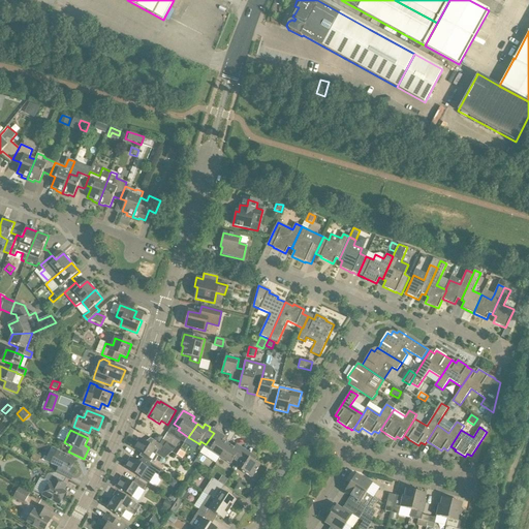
[(219,436),(214,433),(206,444),(211,448),(210,450),(220,458),(228,444),(223,441),(225,437),(220,434),(219,436)]
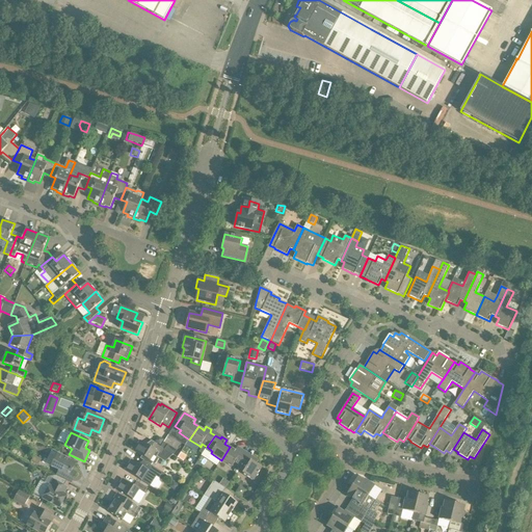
[(134,451),(142,456),(140,459),(145,462),(152,466),(153,463),(156,464),(160,458),(157,457),(160,453),(162,455),(165,450),(155,443),(152,448),(140,441),(134,451)]
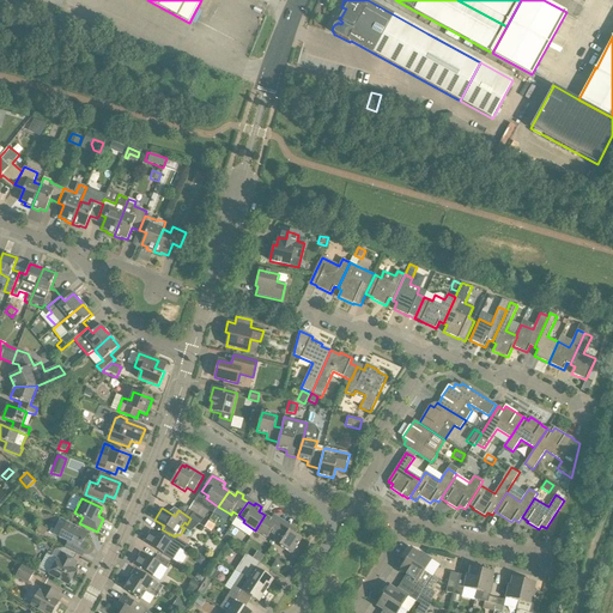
[(229,522),(234,525),(238,515),(232,511),(231,515),(230,514),(229,516),(230,516),(232,517),(229,522)]
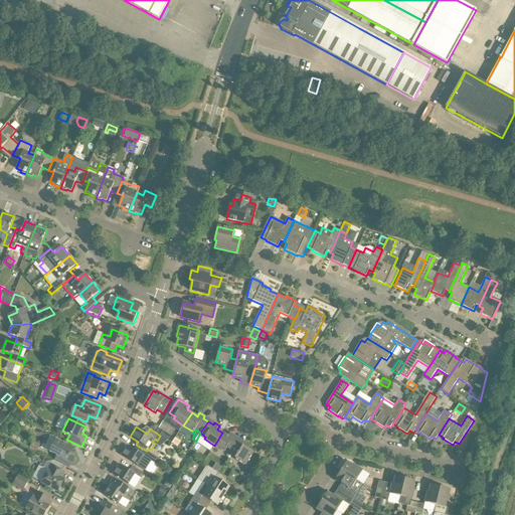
[(228,436),(222,433),(214,446),(224,452),(226,450),(231,453),(238,442),(233,439),(235,436),(230,433),(228,436)]
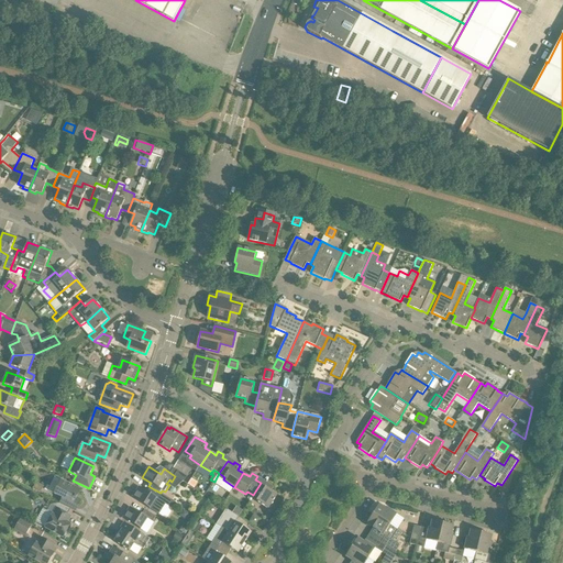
[(80,490),(62,481),(54,494),(63,498),(59,504),(69,509),(75,511),(81,500),(76,497),(80,490)]
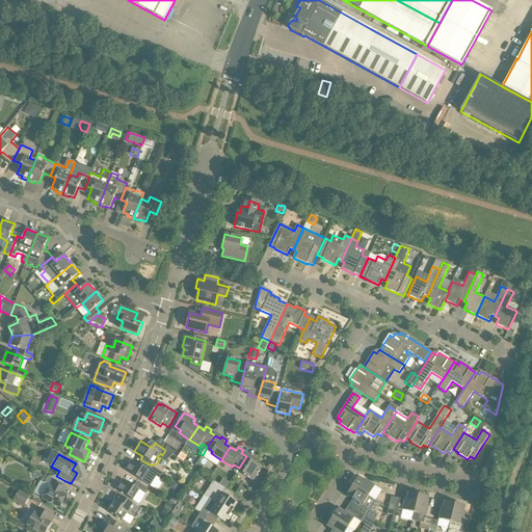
[(34,456),(31,462),(38,467),(42,460),(34,456)]
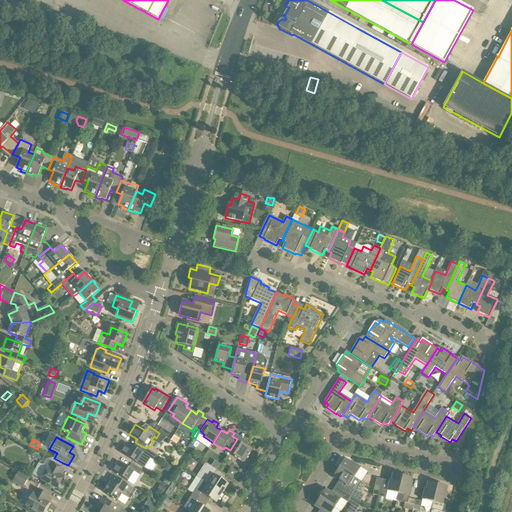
[(237,439),(230,450),(235,453),(233,456),(244,463),(252,450),(247,446),(249,443),(244,440),(242,442),(237,439)]
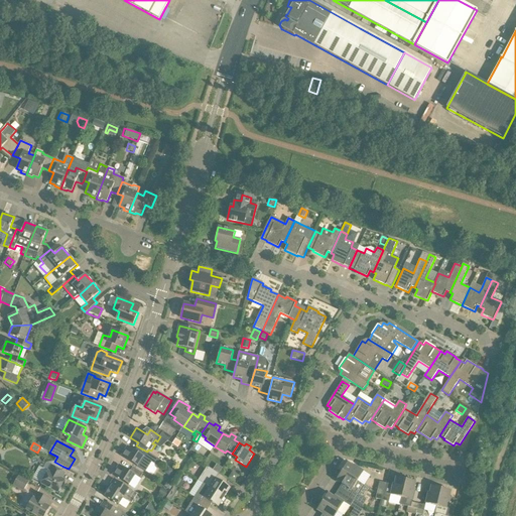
[(128,446),(122,457),(146,472),(152,463),(156,466),(160,461),(147,452),(141,448),(138,453),(128,446)]
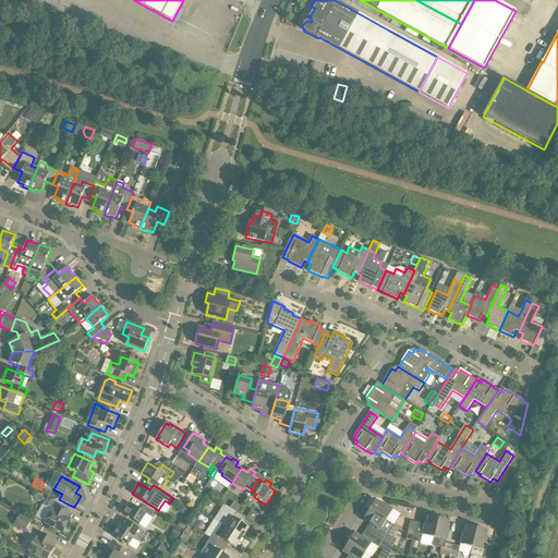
[(71,511),(67,509),(69,505),(59,499),(50,501),(47,507),(43,505),(35,518),(45,523),(62,533),(70,519),(68,518),(71,511)]
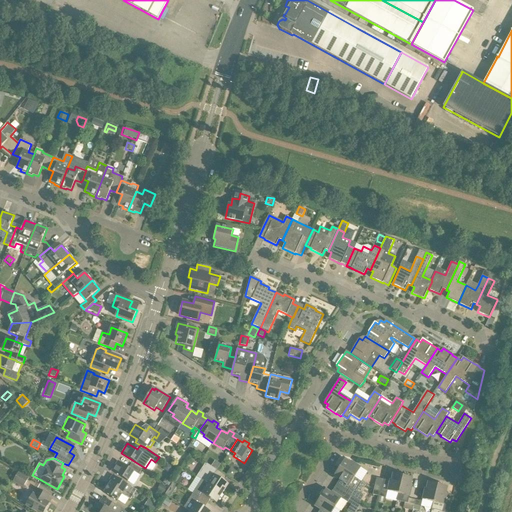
[(339,468),(355,477),(361,468),(351,462),(350,463),(345,459),(339,468)]
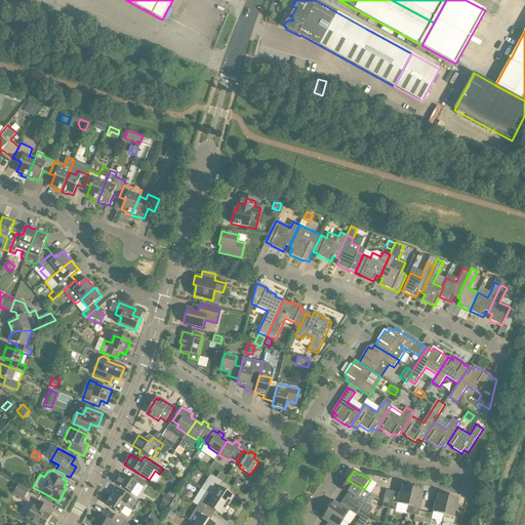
[(122,473),(115,483),(131,493),(137,484),(143,487),(146,482),(135,475),(132,480),(122,473)]
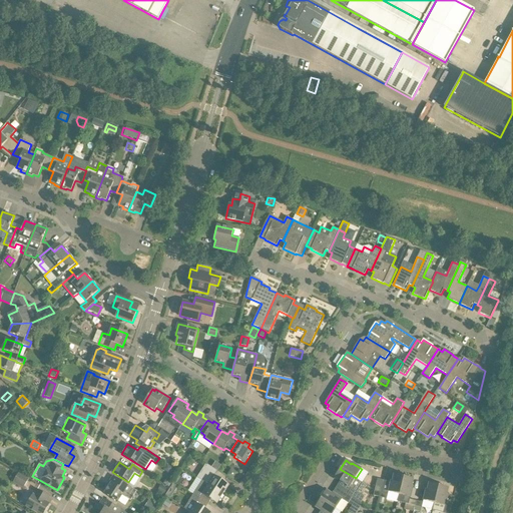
[(208,465),(204,470),(208,473),(202,481),(223,494),(229,485),(223,481),(226,477),(208,465)]
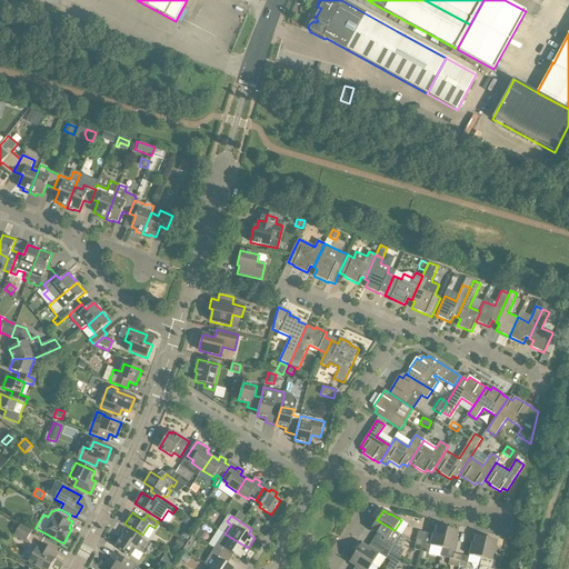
[(377,535),(379,536),(389,542),(385,549),(390,552),(399,558),(403,552),(392,545),(399,533),(395,530),(377,520),(371,529),(378,533),(377,535)]
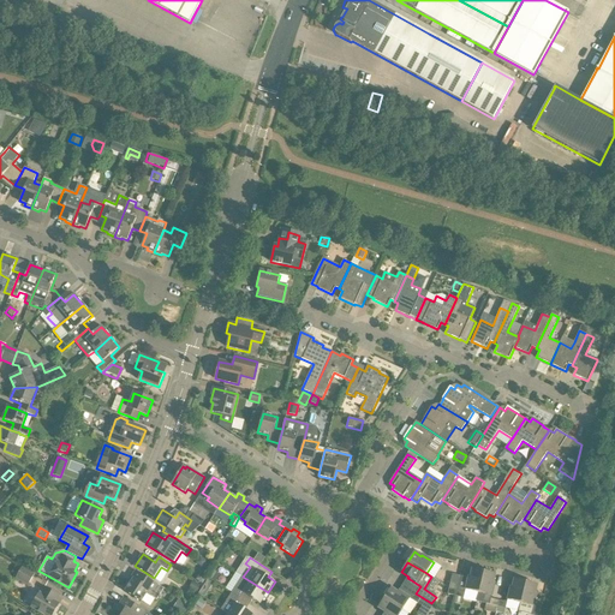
[(22,567),(16,578),(28,585),(35,574),(22,567)]
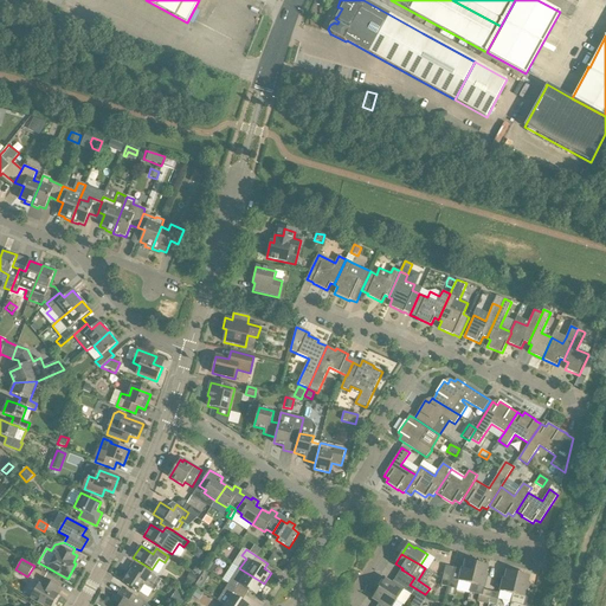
[(462,568),(458,581),(462,582),(471,585),(477,563),(465,561),(463,568),(462,568)]
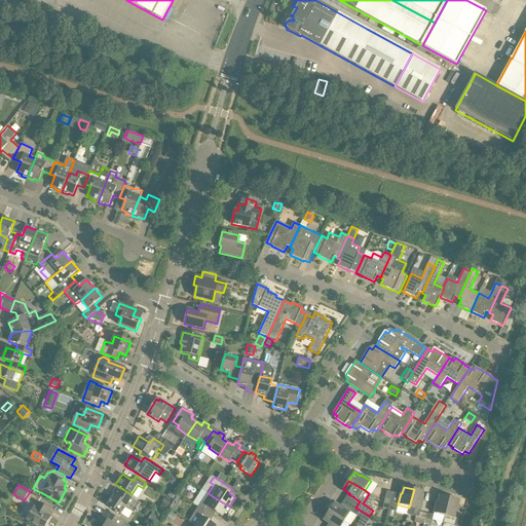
[(141,503),(116,488),(107,503),(108,504),(107,506),(121,515),(125,508),(135,514),(141,503)]
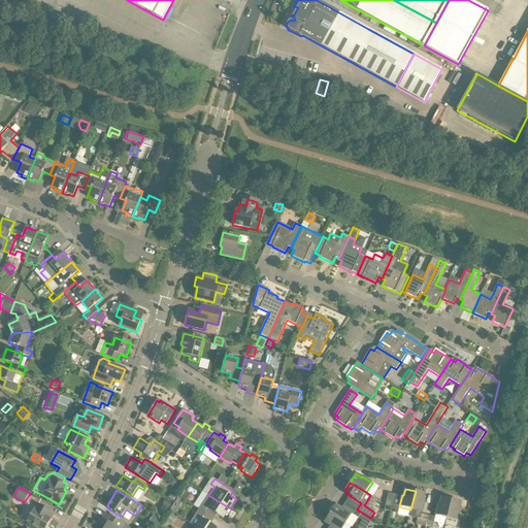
[(189,495),(184,491),(179,497),(185,500),(189,495)]
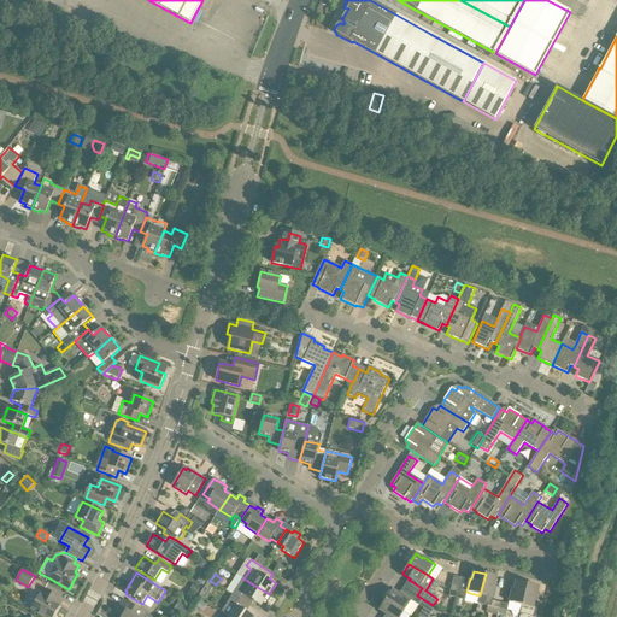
[(500,603),(493,600),(497,585),(495,585),(497,576),(486,574),(480,595),(479,604),(489,606),(499,609),(500,603)]
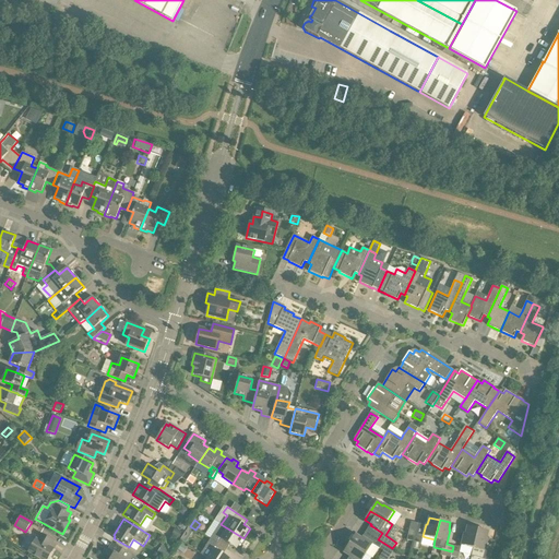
[(188,525),(185,523),(180,524),(177,528),(183,532),(188,525)]
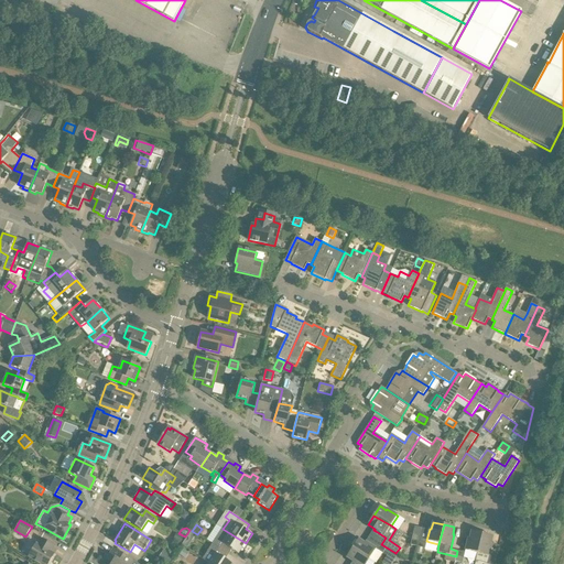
[(223,529),(218,537),(213,544),(229,554),(231,550),(238,554),(246,543),(223,529)]
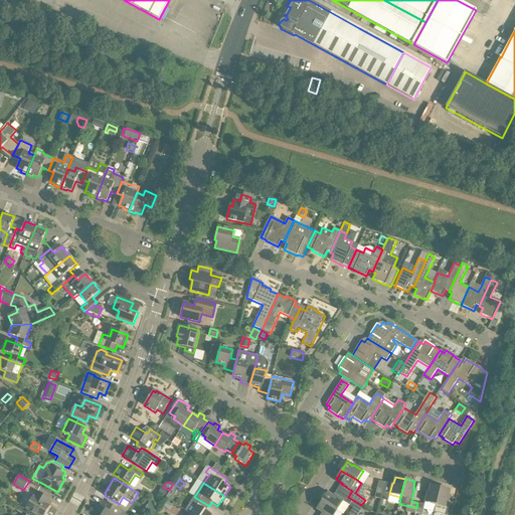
[(424,503),(436,505),(441,488),(431,485),(428,492),(427,492),(424,503)]
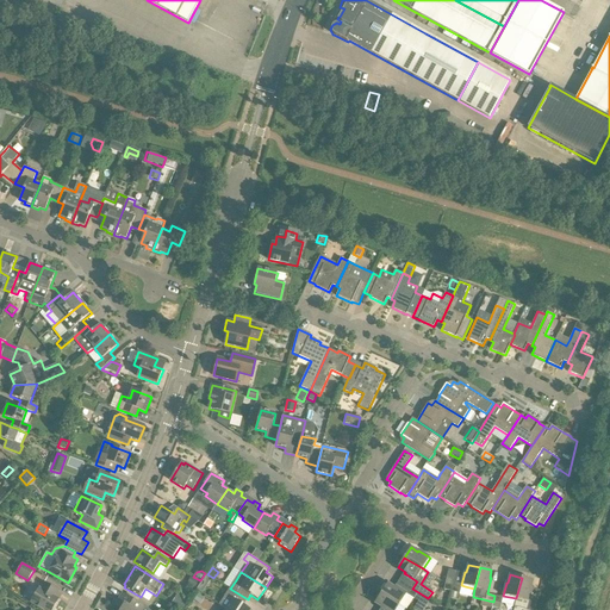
[(206,576),(201,582),(207,585),(211,579),(206,576)]
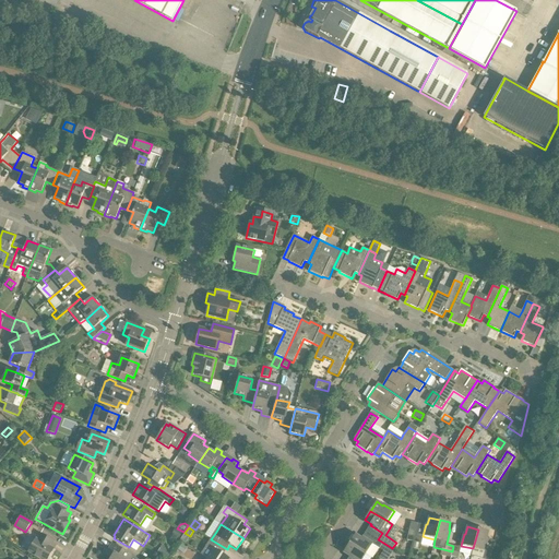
[(179,539),(181,533),(174,530),(171,537),(179,539)]
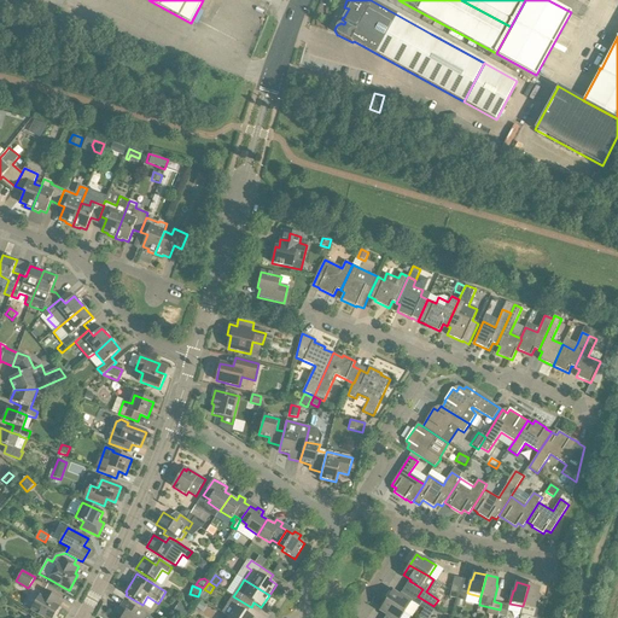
[(538,602),(540,596),(538,596),(540,588),(529,586),(523,606),(536,610),(535,617),(537,617),(542,617),(546,605),(538,602)]
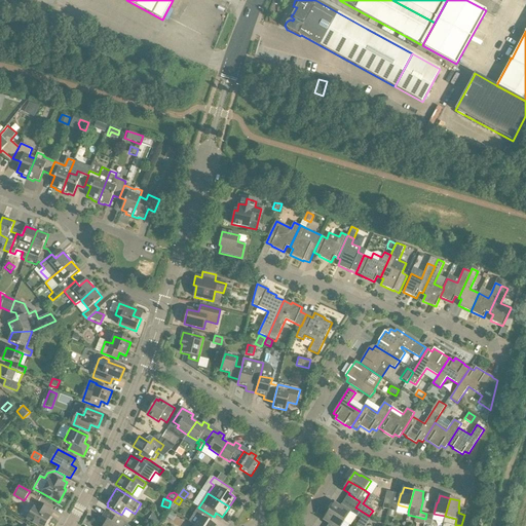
[(35,508),(34,506),(27,520),(37,525),(45,525),(50,517),(48,515),(51,510),(38,501),(35,508)]
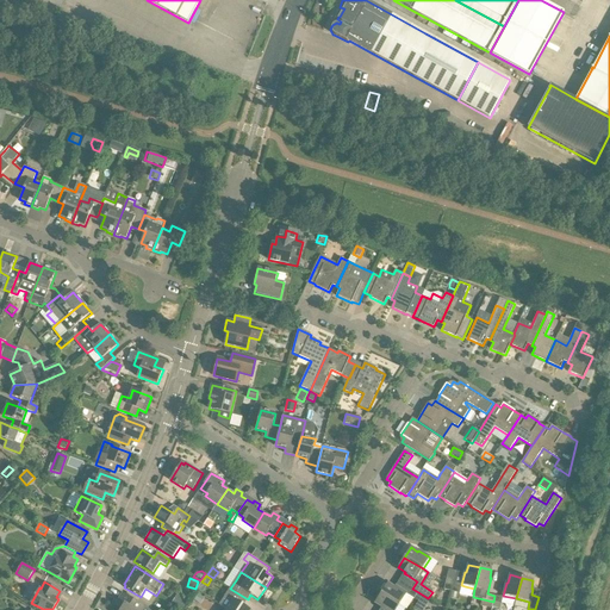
[(399,605),(406,593),(396,586),(394,587),(387,583),(381,593),(399,605)]
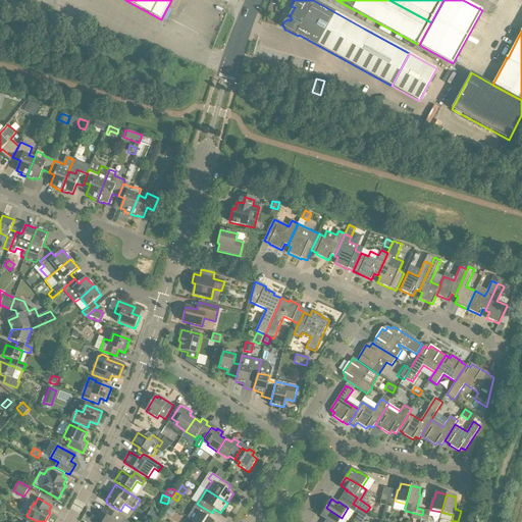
[(197,504),(188,518),(193,521),(194,521),(214,521),(215,521),(209,518),(212,513),(197,504)]
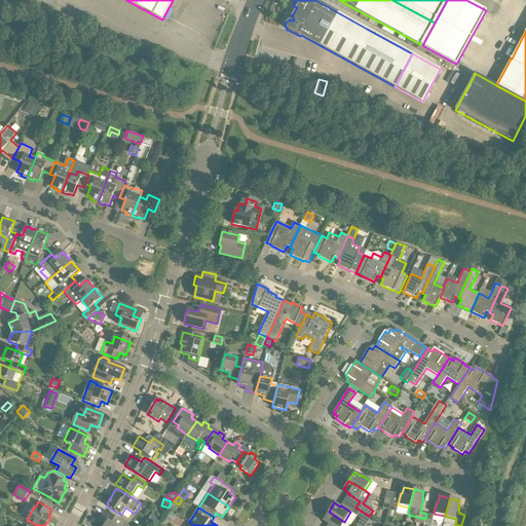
[(107,511),(100,522),(105,525),(104,525),(128,525),(125,523),(107,511)]
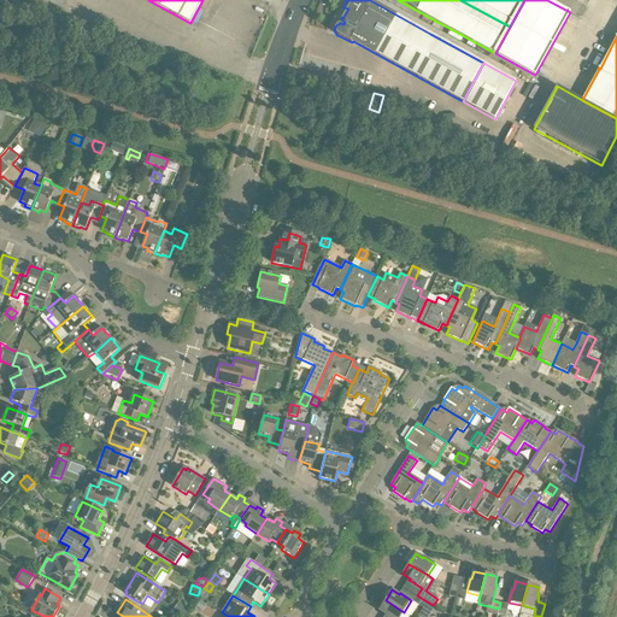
[(400,616),(404,612),(386,600),(378,610),(386,615),(385,616),(386,616),(400,616)]
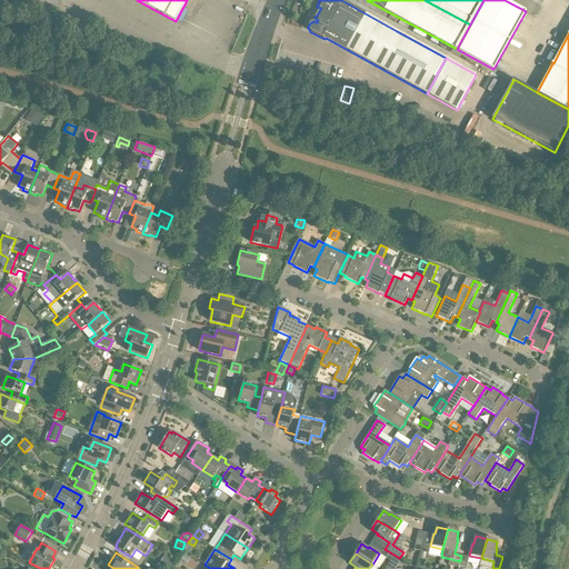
[(160,562),(169,568),(175,559),(166,555),(160,562)]
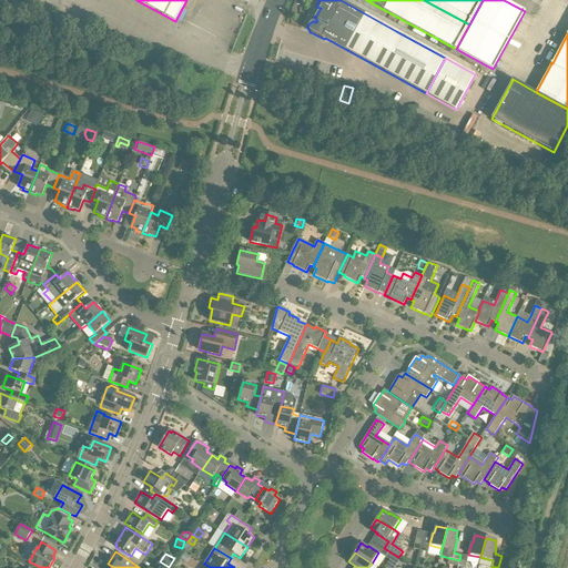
[(190,557),(184,554),(181,559),(186,563),(190,557)]
